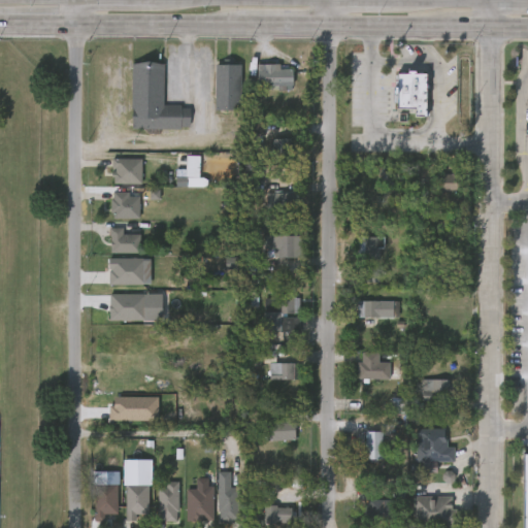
[(166,64),(166,105),(178,105),(178,108),(187,108),(187,127),(177,127),(177,129),(133,129),(133,64),(166,64)]
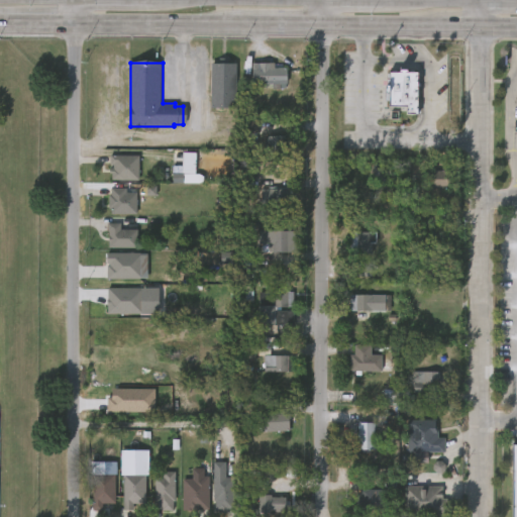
[(271,63),(271,68),(284,68),(284,84),(249,85),(249,63),(271,63)]
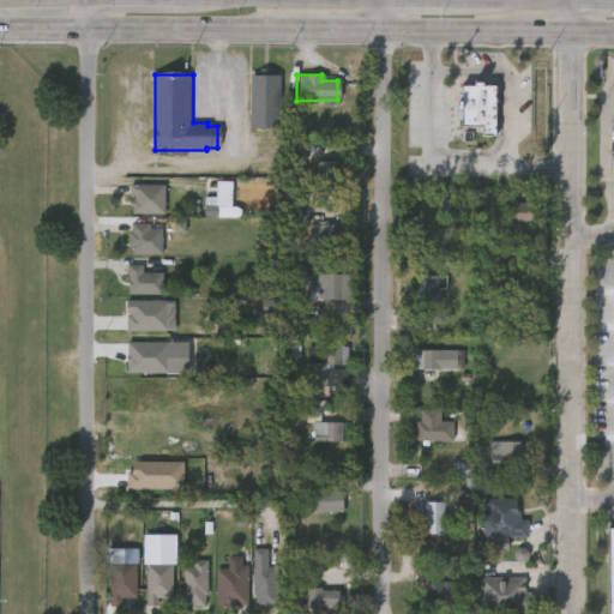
[(250,128),(250,76),(278,76),(278,128),(250,128)]
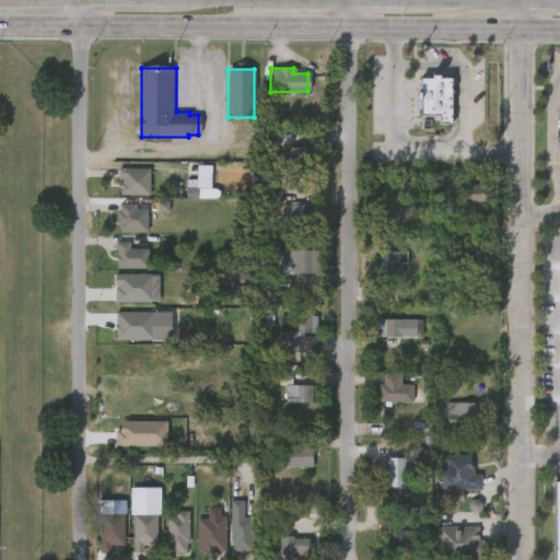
[(452,77),(453,124),(439,124),(439,113),(420,114),(420,77),(452,77)]
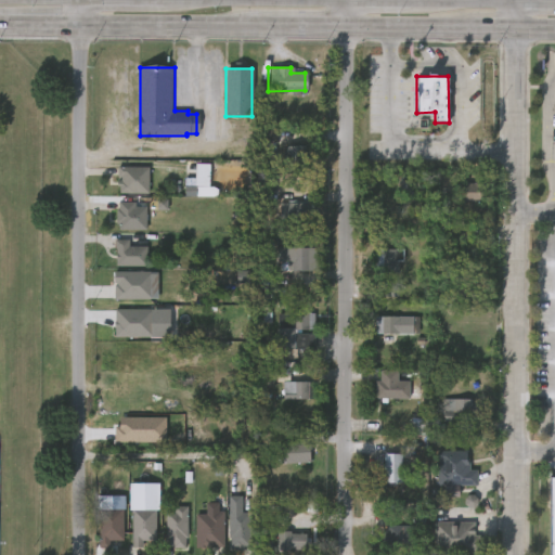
[(304,146),(304,166),(279,165),(280,153),(283,153),(283,146),(304,146)]
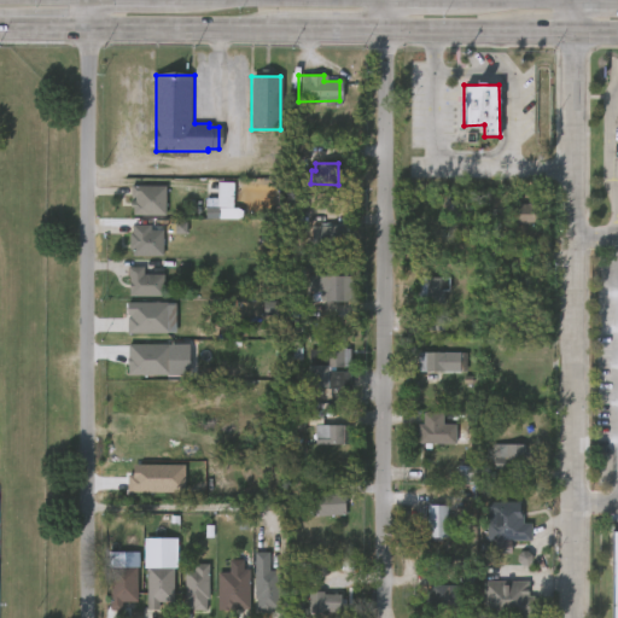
[(233,182),(217,182),(217,199),(205,199),(207,220),(243,219),(243,210),(233,210),(233,182)]
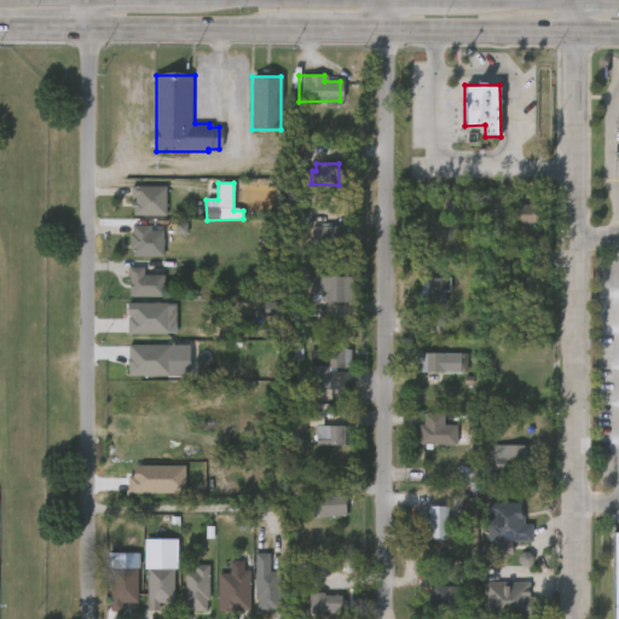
[(165,186),(163,217),(129,215),(129,208),(127,208),(127,202),(131,202),(131,197),(127,197),(128,186),(165,186)]
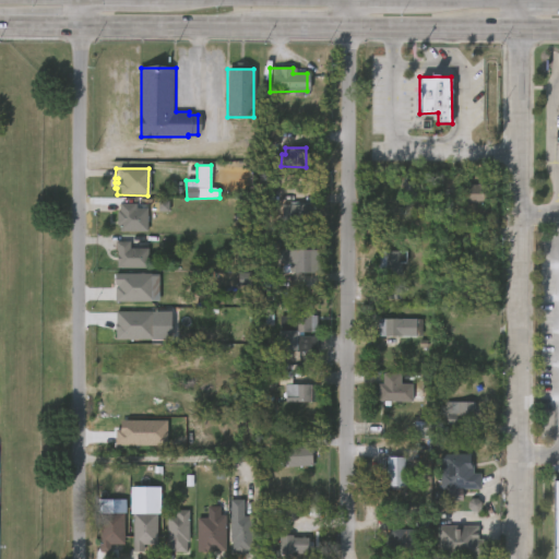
[(486,203),(459,202),(459,183),(487,183),(486,203)]
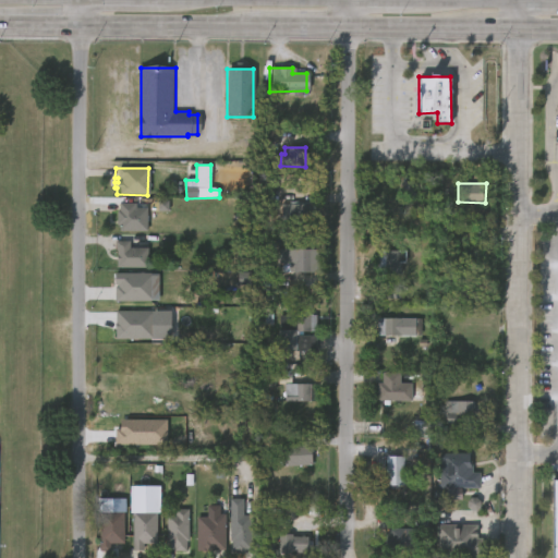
[(136,203),(136,207),(147,207),(147,231),(120,230),(120,225),(117,225),(118,210),(119,210),(119,203),(136,203)]
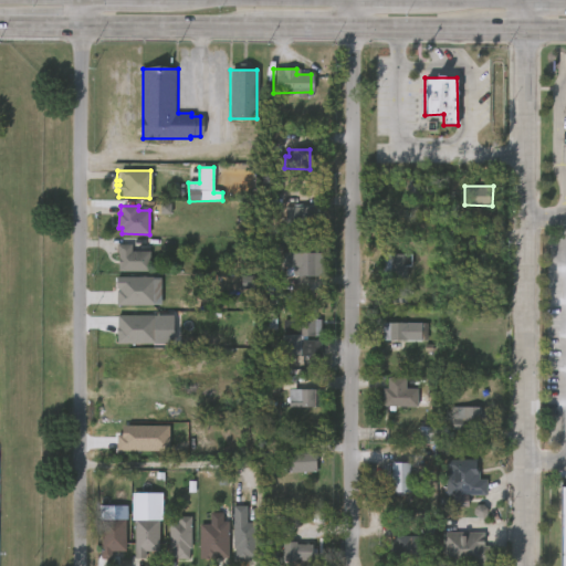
[(316,216),(314,217),(314,226),(291,224),(292,207),(316,208),(316,216)]
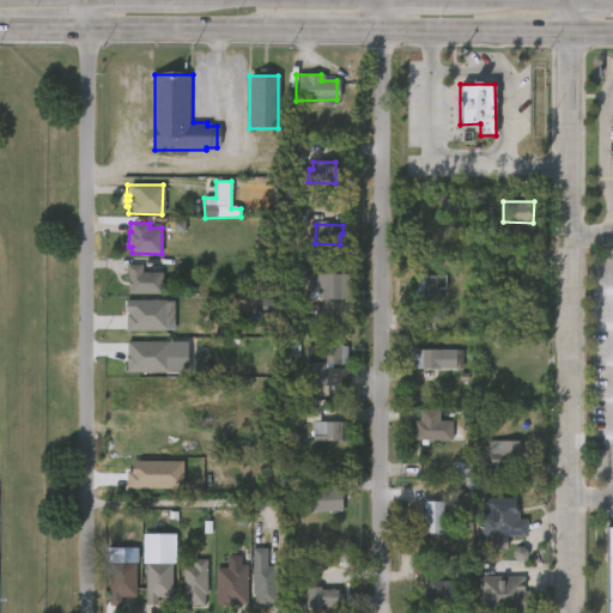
[(162,272),(143,273),(143,265),(127,266),(128,295),(162,293),(162,272)]
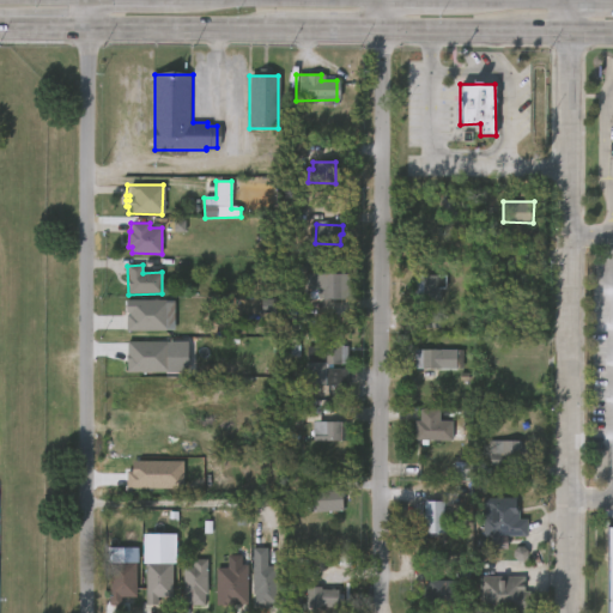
[(343,299),(320,299),(320,274),(346,274),(346,289),(343,289),(343,299)]
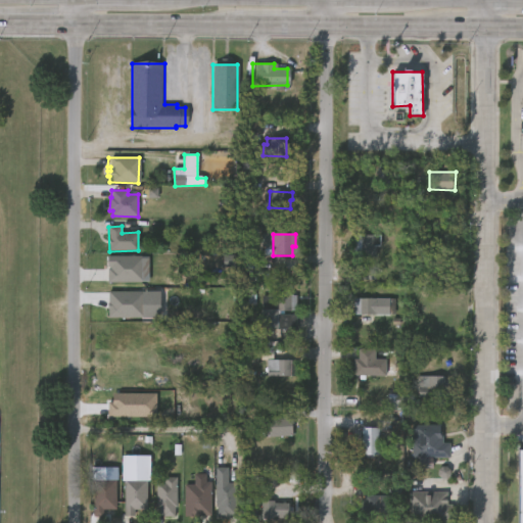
[(375,257),(353,257),(353,235),(375,235),(375,257)]
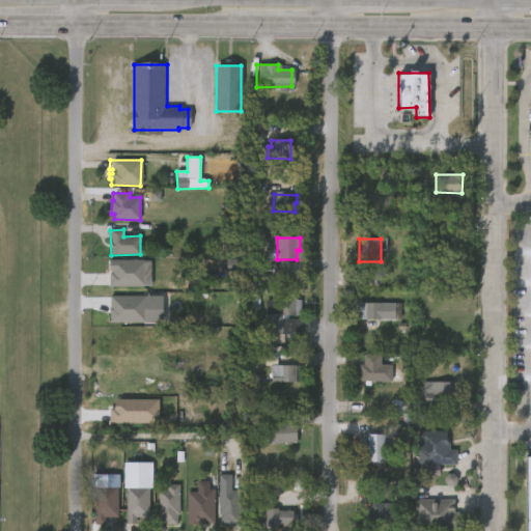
[(143,287),(143,260),(109,259),(109,287),(143,287)]
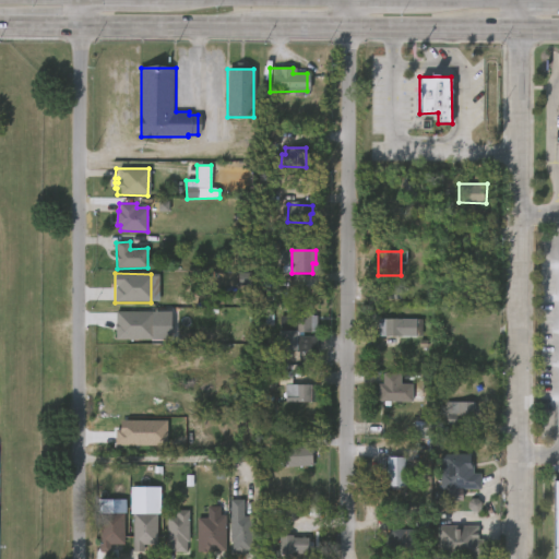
[(115,340),(152,340),(152,312),(116,311),(115,340)]
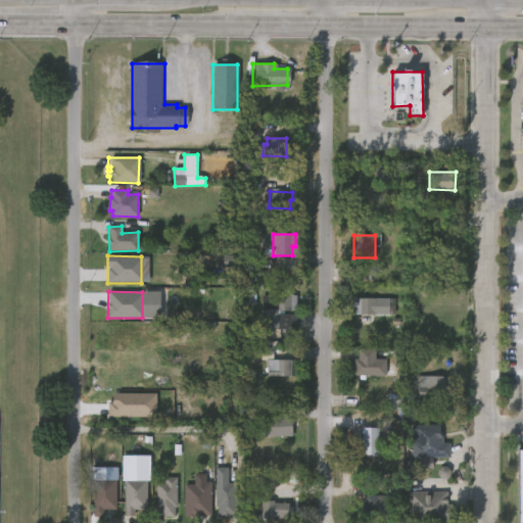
[(296,326),(296,330),(259,328),(260,310),(278,310),(278,295),(297,295),(296,326)]
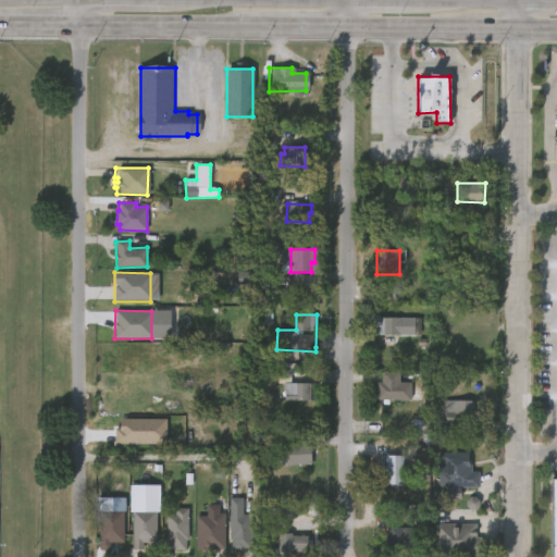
[(383,335),(380,335),(380,318),(419,319),(419,335),(383,335)]
